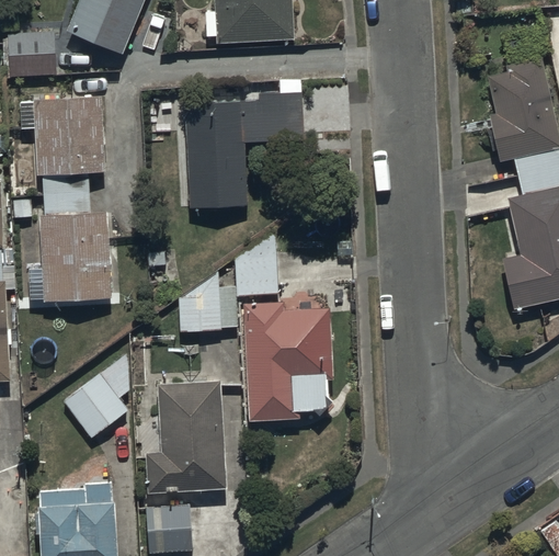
[(78,0),(66,31),(123,54),(144,0),(78,0)]
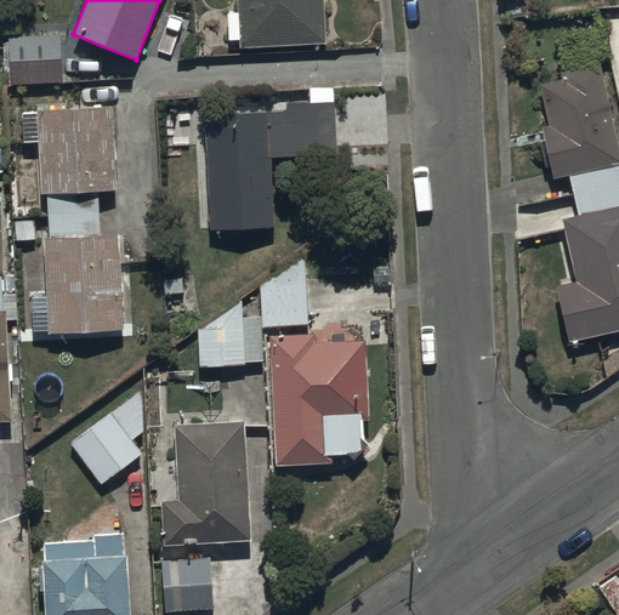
[(323,0),(236,0),(239,49),(325,45),(323,0)]
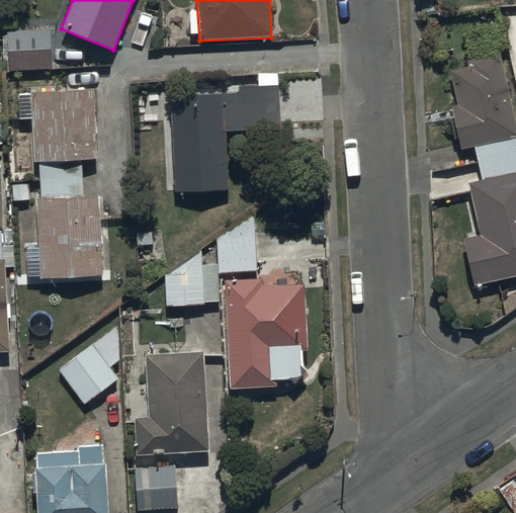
[(51,30),(7,32),(9,69),(52,68),(51,30)]
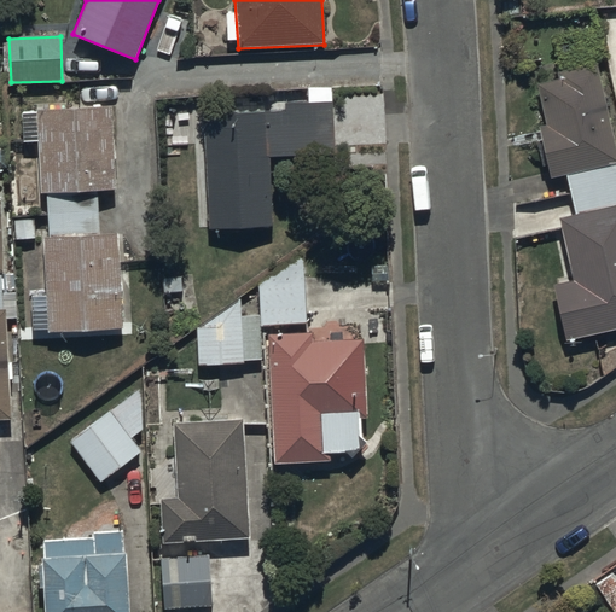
[(550,176),(565,173),(575,214),(615,203),(615,152),(596,63),(562,71),(564,79),(539,85),(548,124),(538,127),(550,176)]
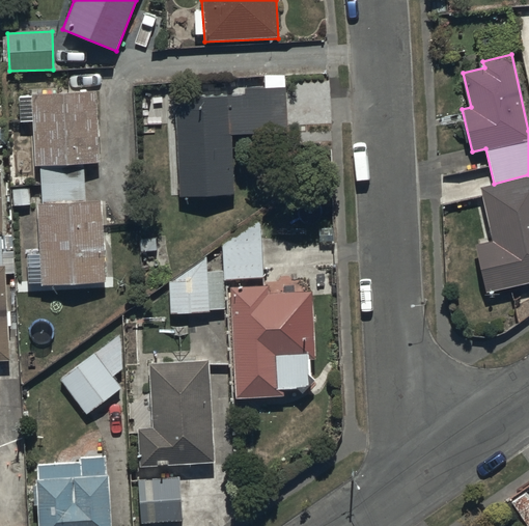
[(246,95),(176,100),(181,195),(235,191),(231,134),(288,130),(286,86),(245,89),(246,95)]
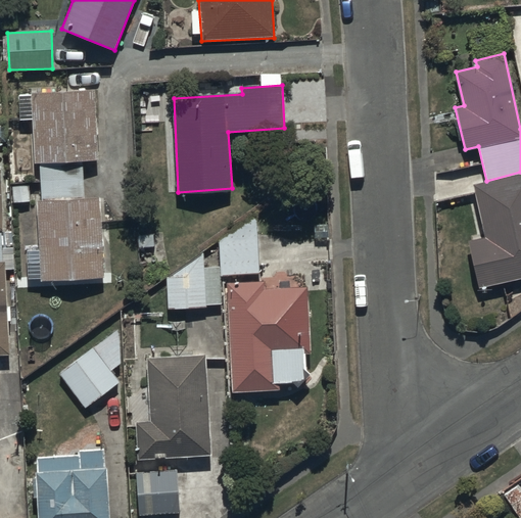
[(27,250),(28,279),(104,277),(102,196),(85,197),(84,160),(98,160),(97,89),(33,91),(33,95),(17,95),(18,122),(34,122),(35,161),(40,161),(41,199),(39,199),(40,249),(27,250)]
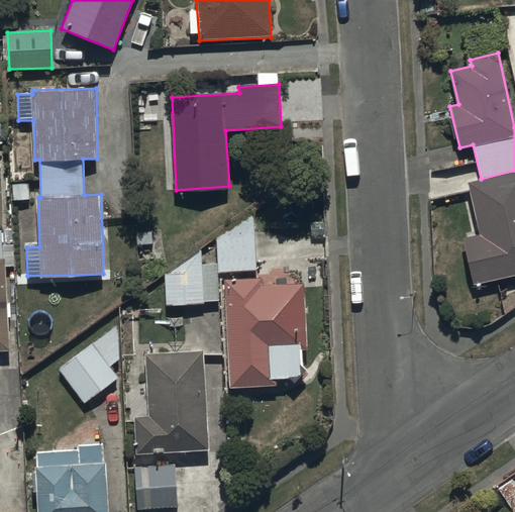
[(514,170),(481,179),(466,183),(478,235),(462,238),(474,284),(514,274),(514,170)]
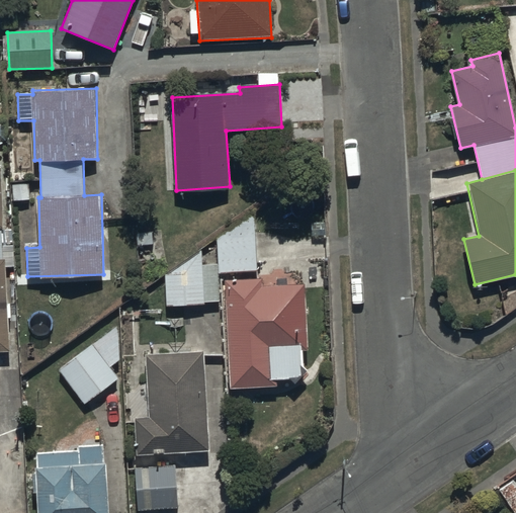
[(0,350),(9,351),(6,269),(16,269),(15,245),(2,246),(0,173),(0,350)]
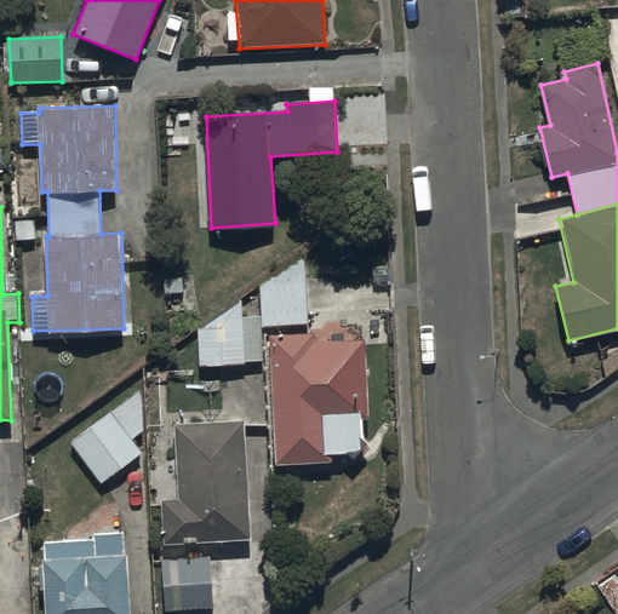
[(261,327),(308,323),(304,256),(259,285),(261,327)]
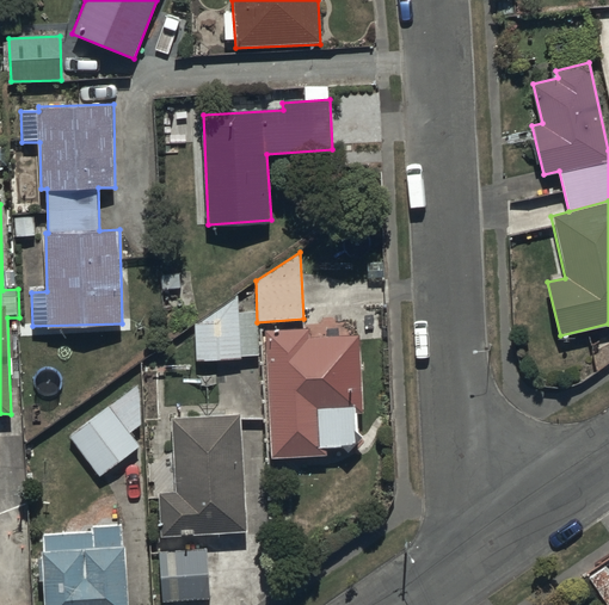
[(196,360),(241,359),(241,358),(257,357),(256,314),(239,314),(239,296),(195,325),(196,360)]
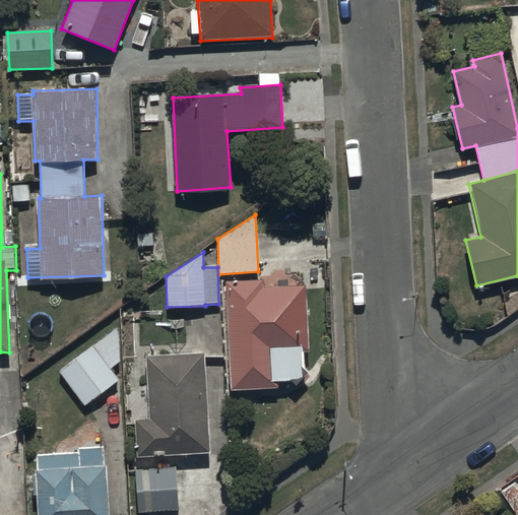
[(264,279),(227,280),(233,389),(277,387),(277,379),(289,379),(295,384),(308,370),(302,365),(302,352),(308,352),(305,284),(265,286),(264,279)]
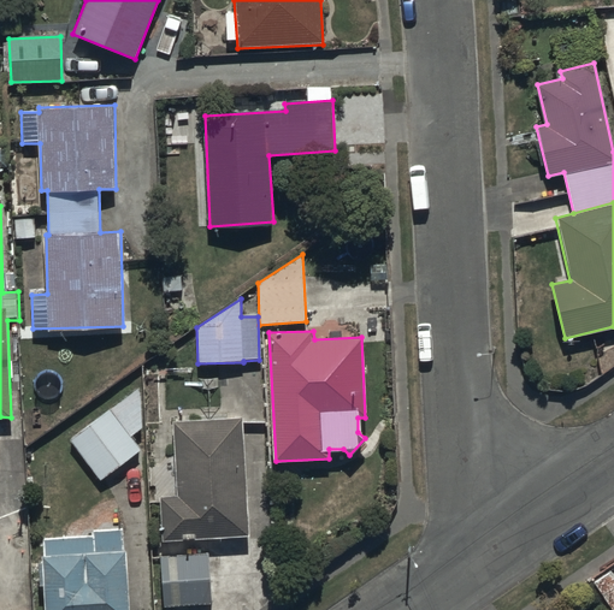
[(139,390),(68,440),(101,483),(142,450),(133,438),(142,431),(141,395),(139,390)]
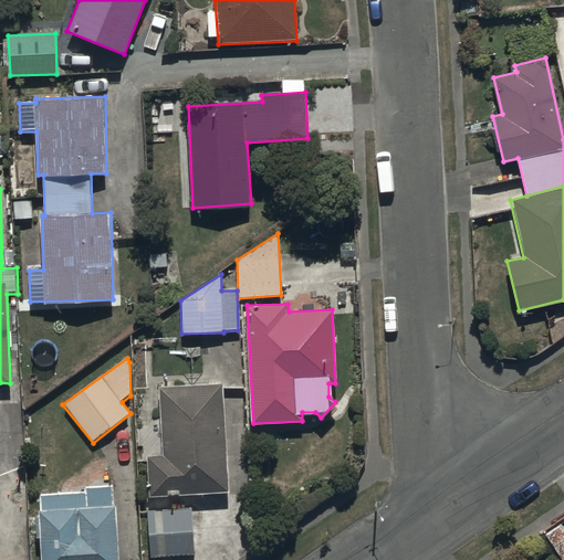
[(223,383),(159,387),(163,453),(148,454),(150,496),(229,492),(223,383)]
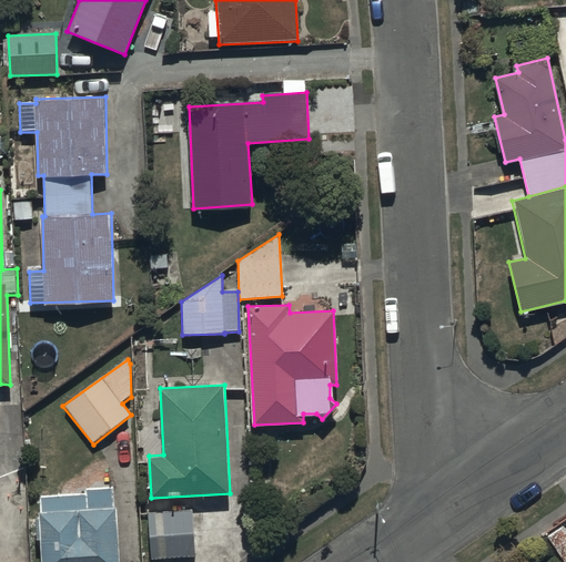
[(88,493),(41,497),(46,561),(121,561),(118,504),(114,506),(113,487),(87,489),(88,493)]
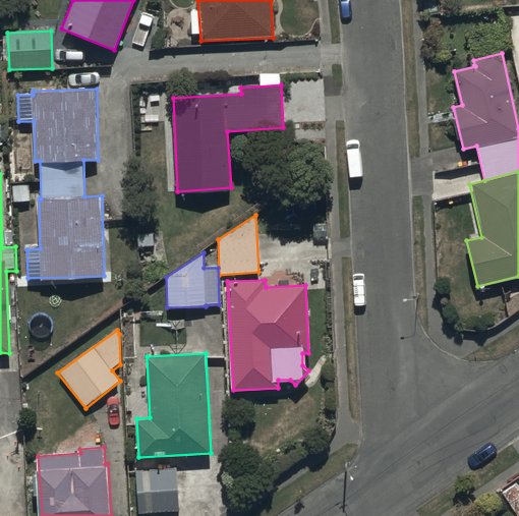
[(177,470),(135,471),(136,512),(178,511),(177,470)]
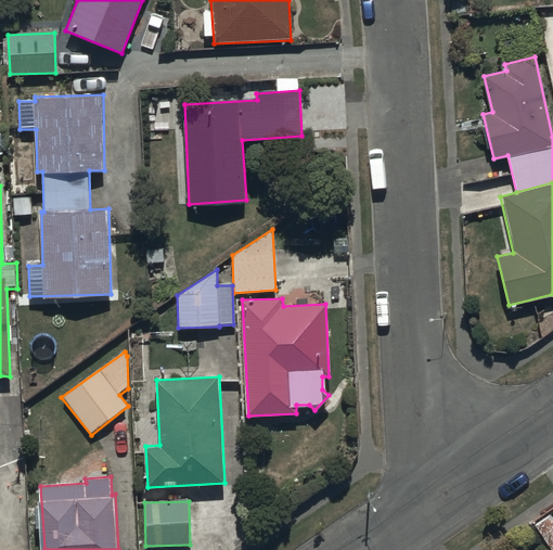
All buildings are outlined.
